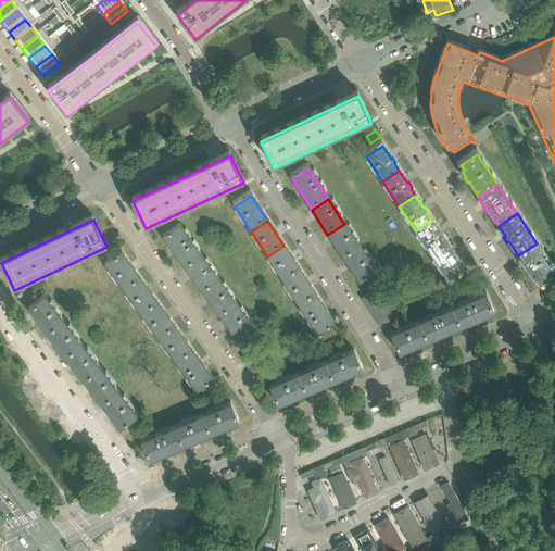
[(440,233),(432,221),(416,230),(432,255),(449,245),(443,237),(444,236),(443,234),(442,232),(440,233)]
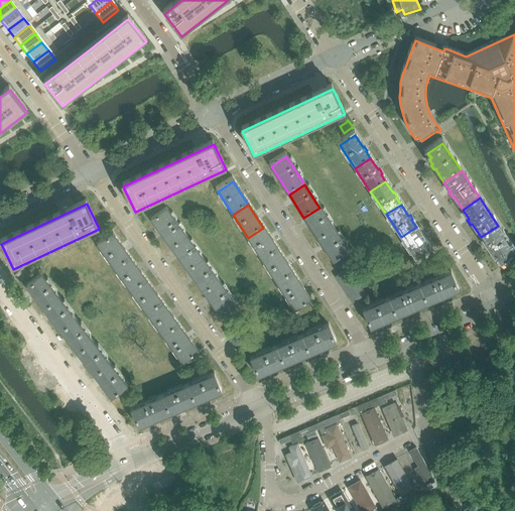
[(335,231),(331,226),(319,208),(303,218),(318,241),(323,239),(335,231)]
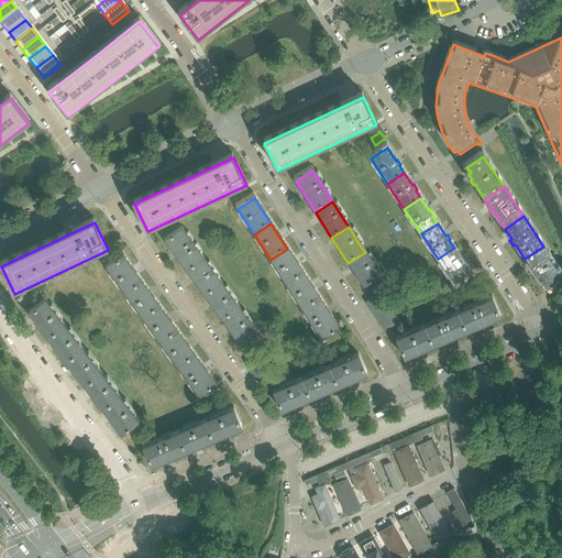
[(204,261),(191,244),(183,232),(166,243),(188,273),(204,261)]
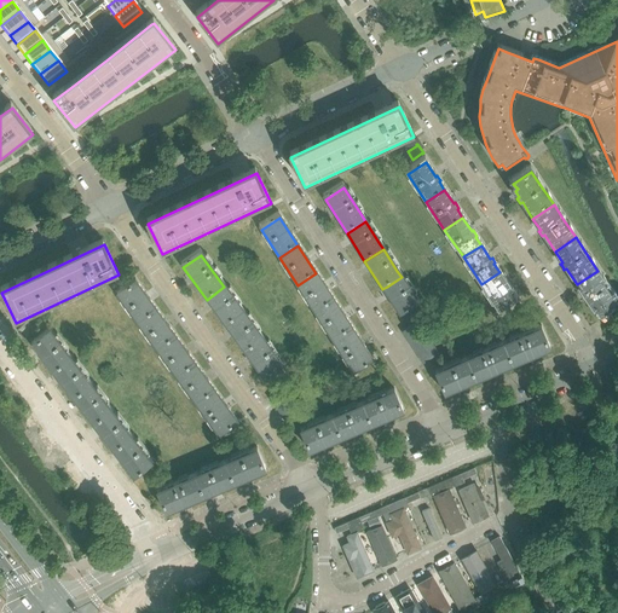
[(617,301),(598,271),(577,284),(584,295),(583,296),(585,302),(588,301),(595,312),(598,311),(601,316),(617,305),(617,301)]
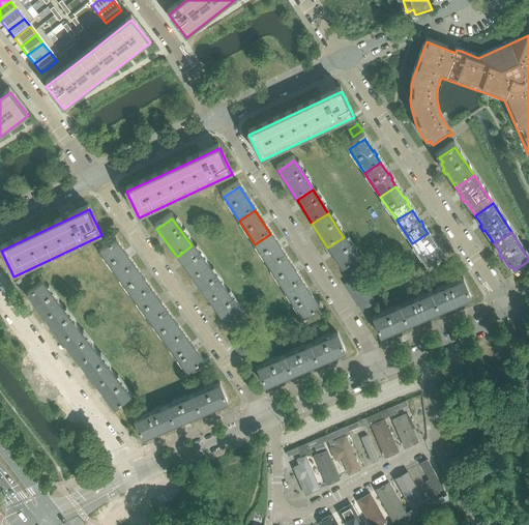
[(443,258),(439,251),(438,250),(440,249),(437,244),(435,245),(428,233),(412,243),(428,268),(443,258)]
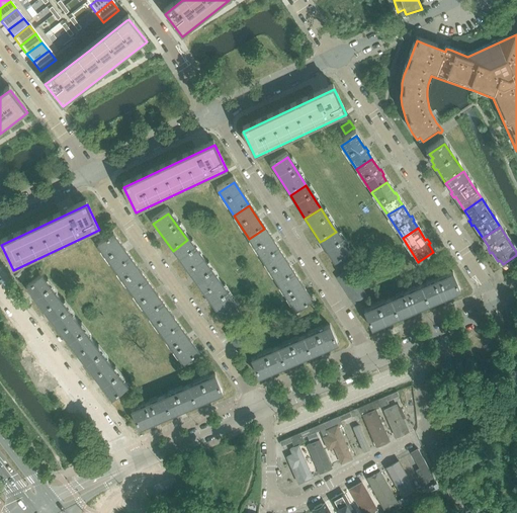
[(264,262),(279,252),(264,229),(249,239),(264,262)]
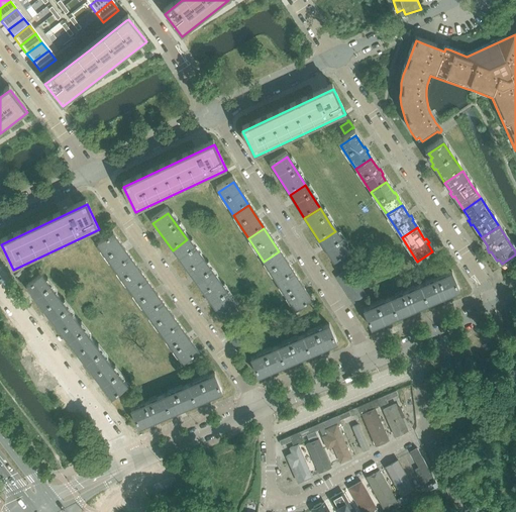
[(350,256),(346,250),(335,231),(323,239),(319,241),(335,266),(350,256)]
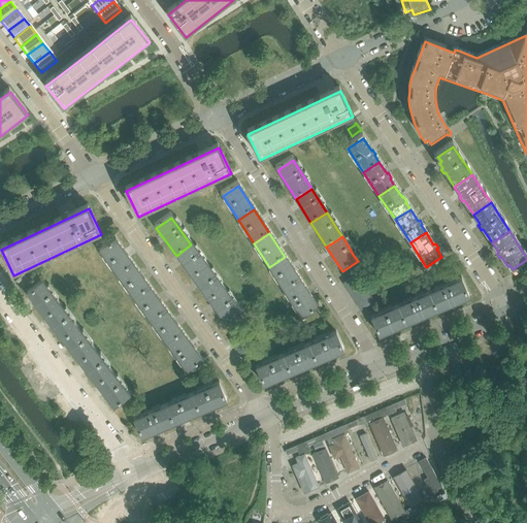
[(133,266),(125,255),(117,243),(101,254),(118,278),(133,266)]
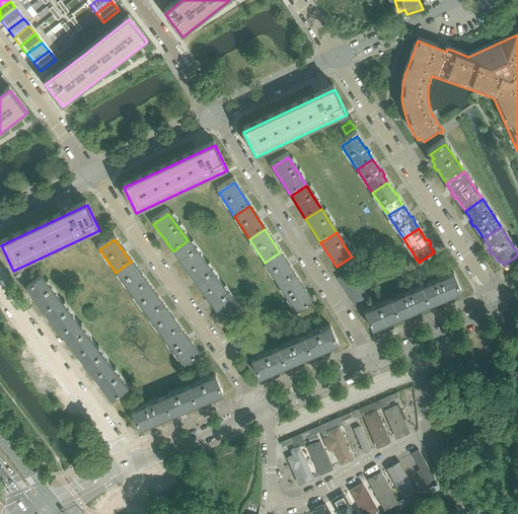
[(204,264),(192,245),(188,240),(173,251),(190,274),(204,264)]
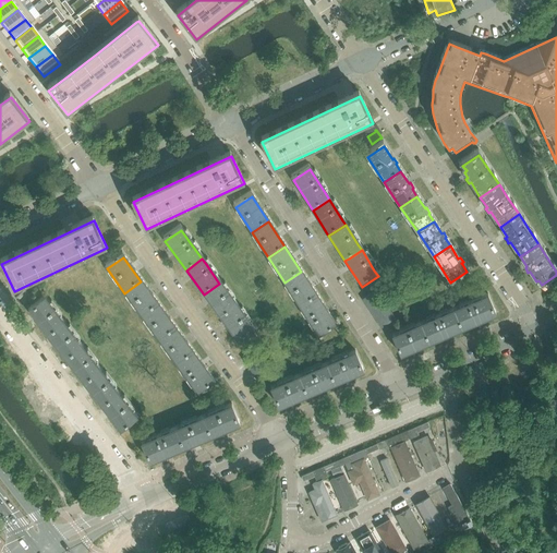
[(317,298),(301,272),(285,283),(300,308),(317,298)]
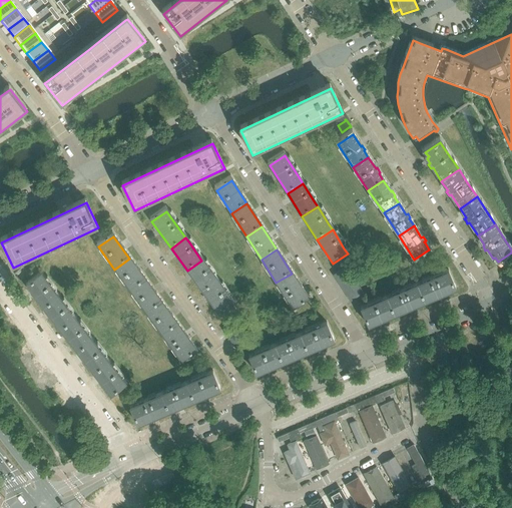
[(145,281),(129,259),(114,270),(130,292),(145,281)]
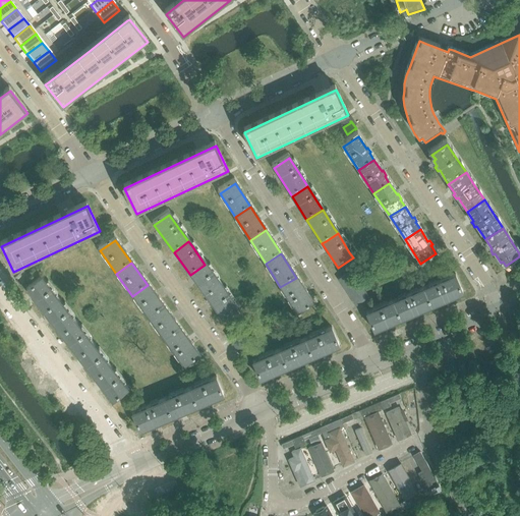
[(221,287),(218,282),(205,265),(190,275),(207,297),(221,287)]
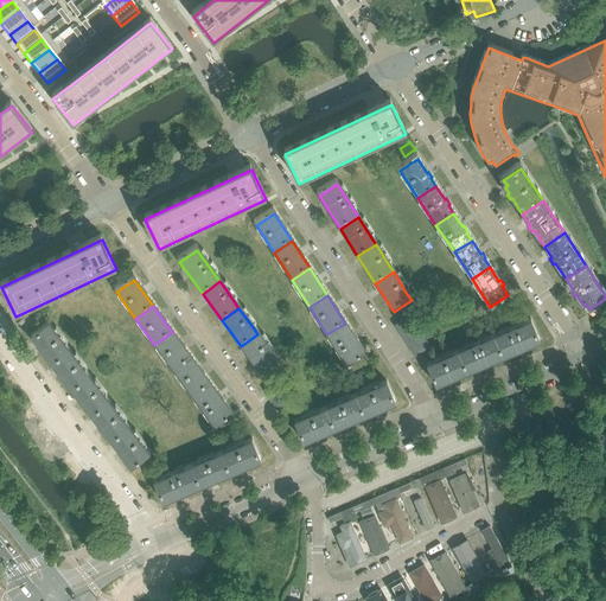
[(26,334),(34,327),(29,320),(20,327),(20,326),(19,327),(25,336),(26,334)]
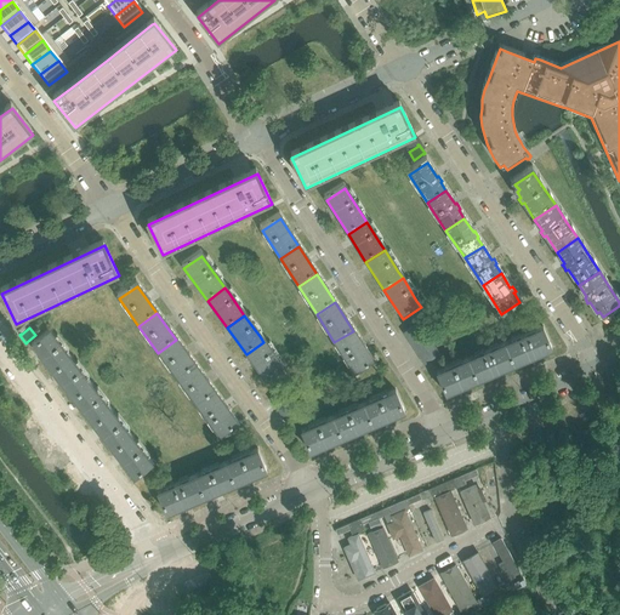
[(410,345),(425,336),(420,329),(405,337),(410,345)]
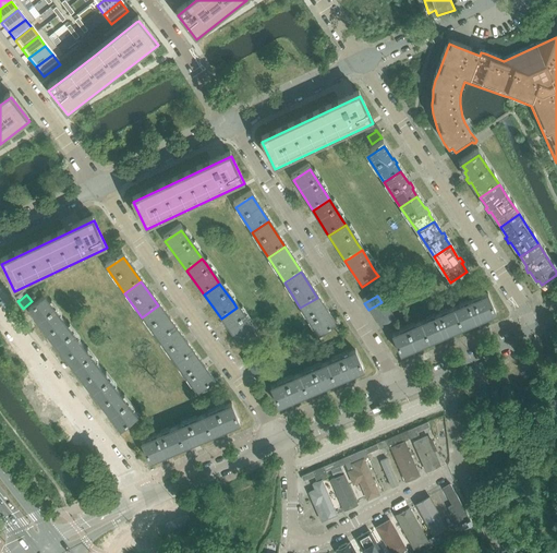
[(337,328),(328,315),(317,298),(300,308),(321,338),(337,328)]
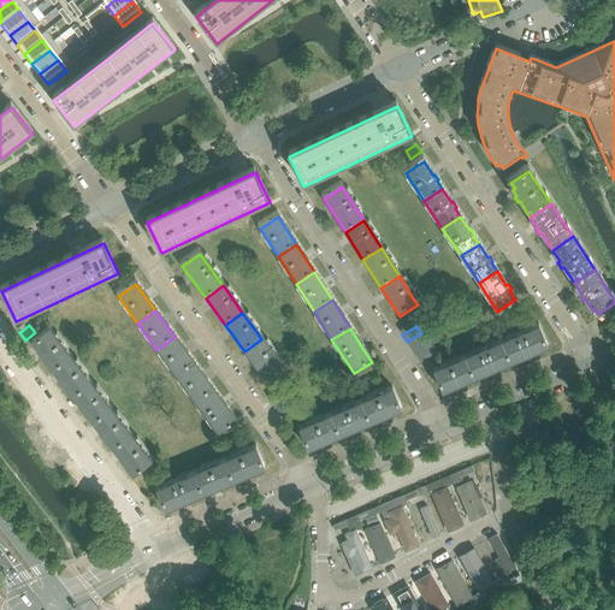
[(532,356),(548,350),(539,330),(502,345),(510,366),(526,359),(527,361),(533,359),(532,356)]
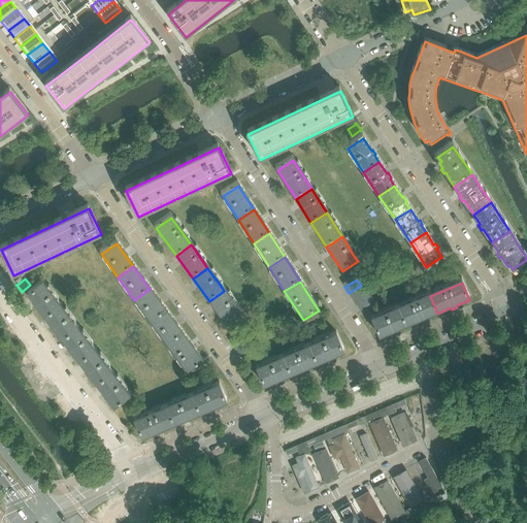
[(46,319),(61,307),(43,285),(29,296),(34,303),(33,304),(36,308),(37,307),(46,319)]
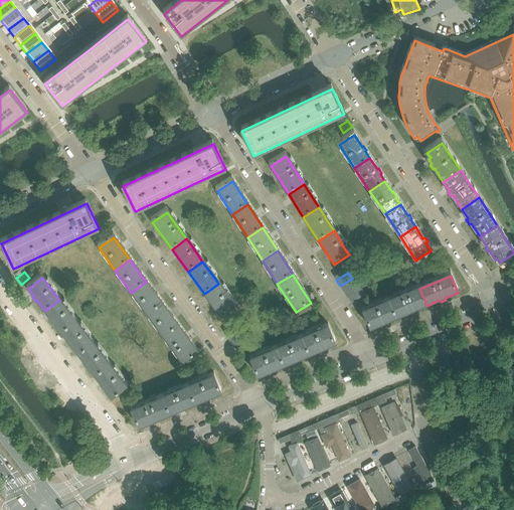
[(344,293),(356,285),(352,279),(340,286),(344,293)]
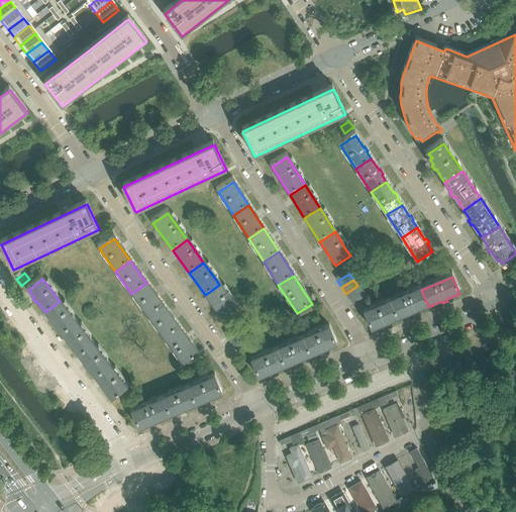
[(163,306),(146,283),(131,294),(147,316),(163,306)]
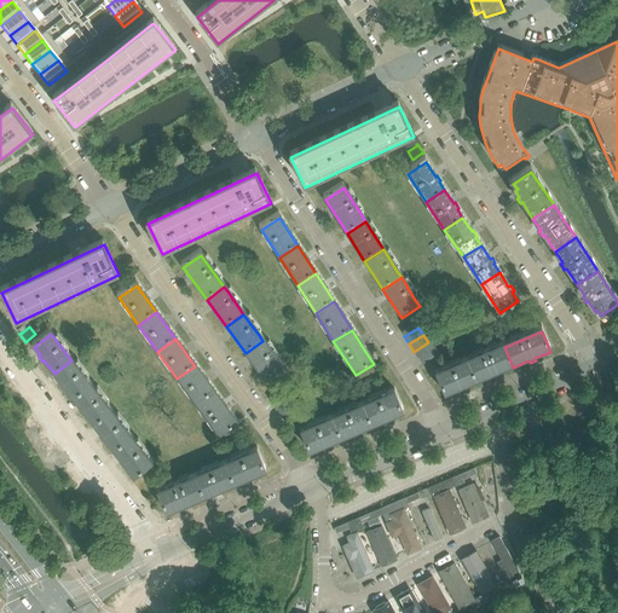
[(283,369),(267,347),(263,341),(246,353),(265,381),(283,369)]
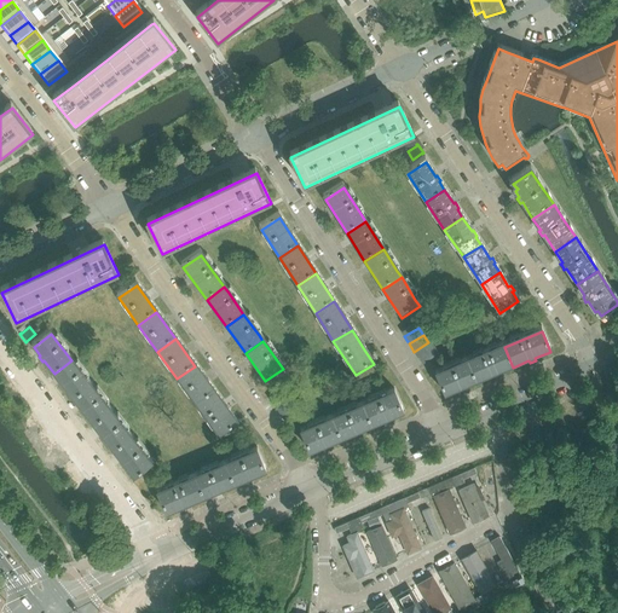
[(419,359),(433,351),(428,342),(414,352),(419,359)]
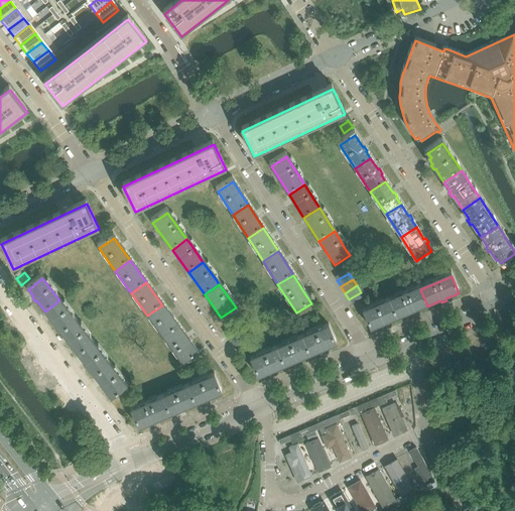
[(427,306),(420,289),(390,302),(397,320),(410,313),(411,315),(415,313),(415,311),(427,306)]
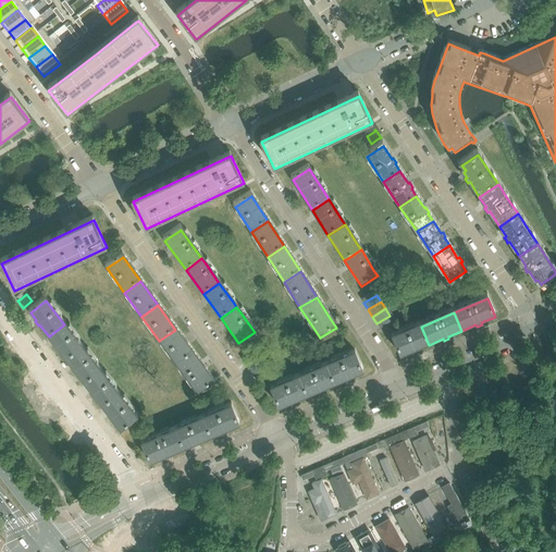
[(382,331),(394,323),(390,316),(377,323),(382,331)]
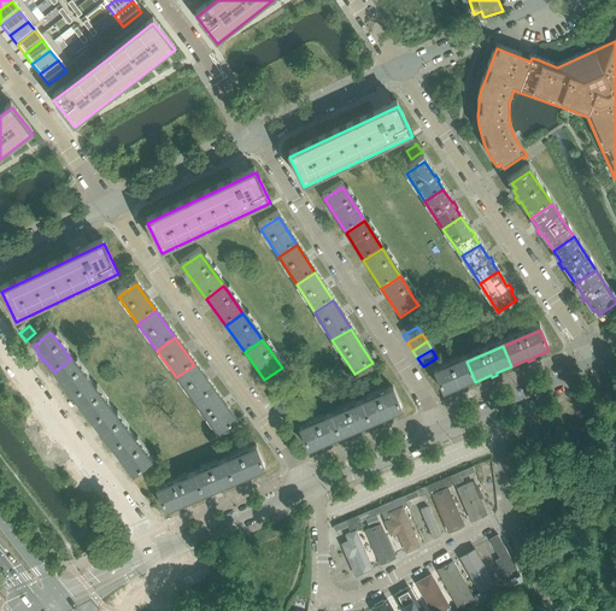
[(92,386),(87,380),(71,359),(54,372),(60,381),(58,382),(63,387),(64,386),(75,399),(92,386)]
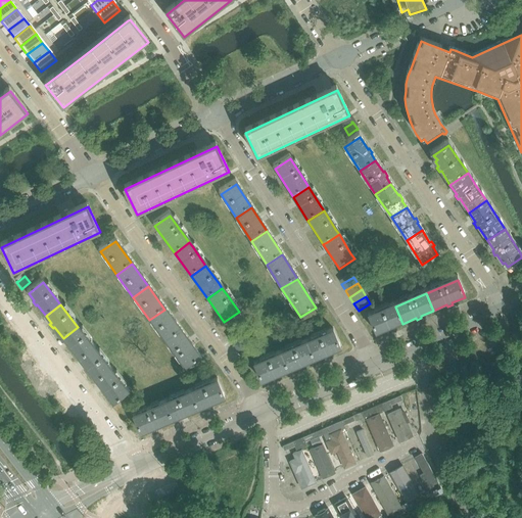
[(402,324),(395,307),(369,318),(376,335),(385,331),(385,333),(388,332),(390,331),(389,329),(402,324)]
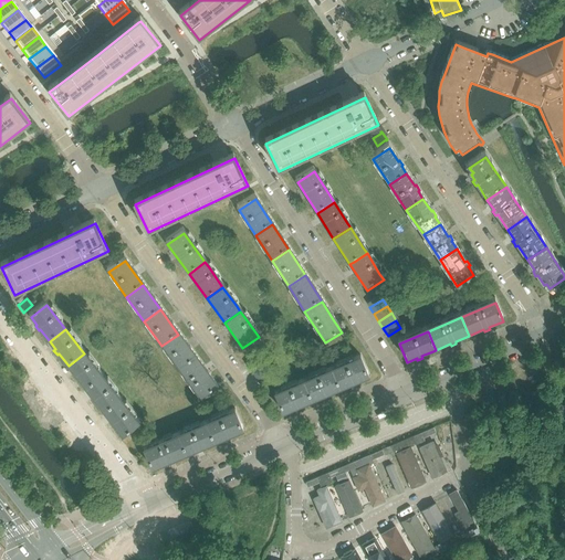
[(196,359),(187,347),(178,335),(161,346),(180,371),(196,359)]
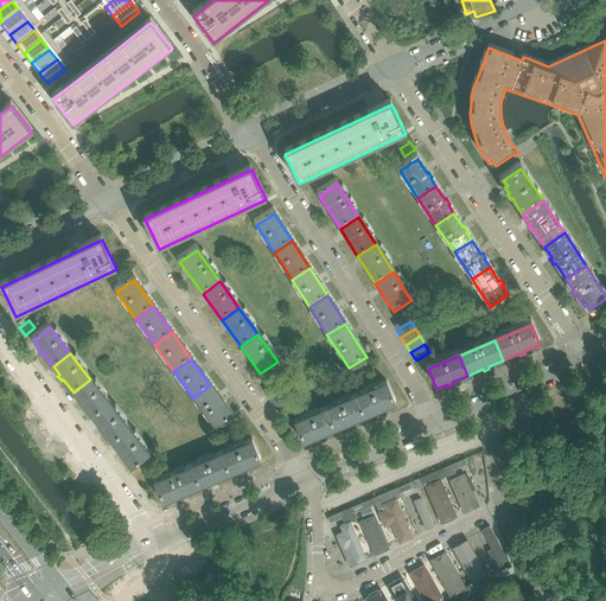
[(93,417),(109,406),(90,379),(74,392),(80,400),(77,402),(81,407),(83,406),(93,417)]
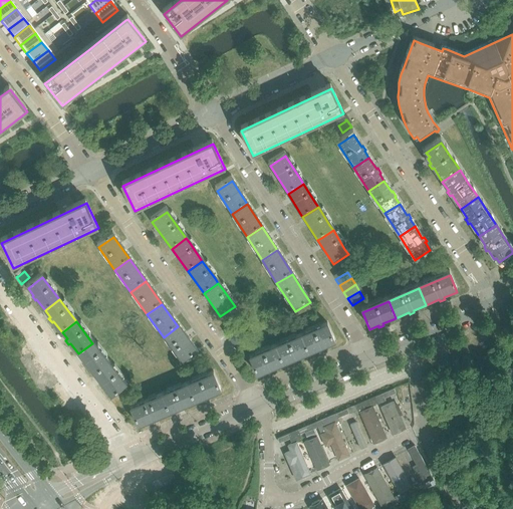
[(198,353),(186,337),(178,326),(164,337),(183,364),(198,353)]
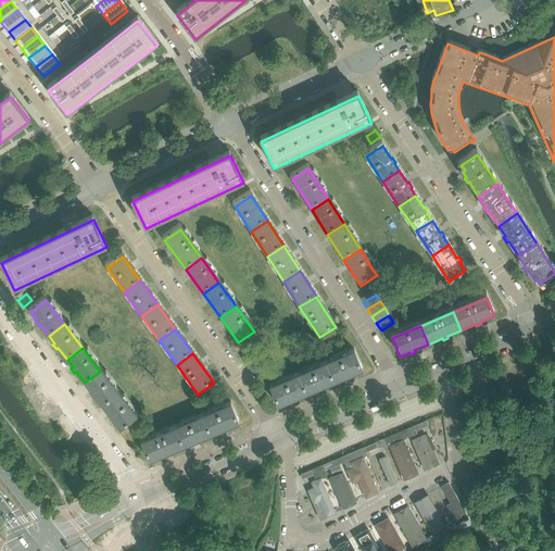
[(249,370),(262,362),(256,354),(244,363),(249,370)]
